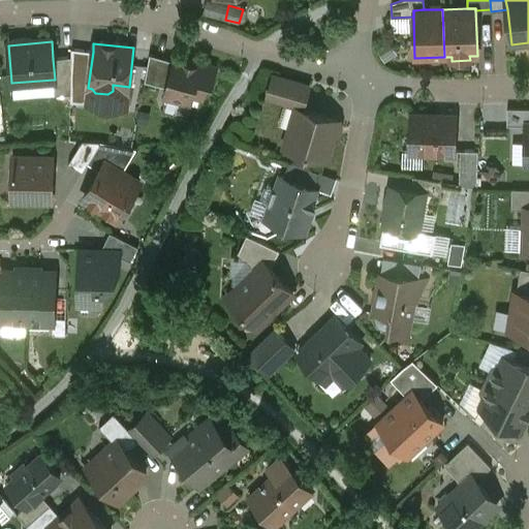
[(93,52),(71,49),(71,57),(72,57),(71,86),(71,87),(88,88),(93,52)]
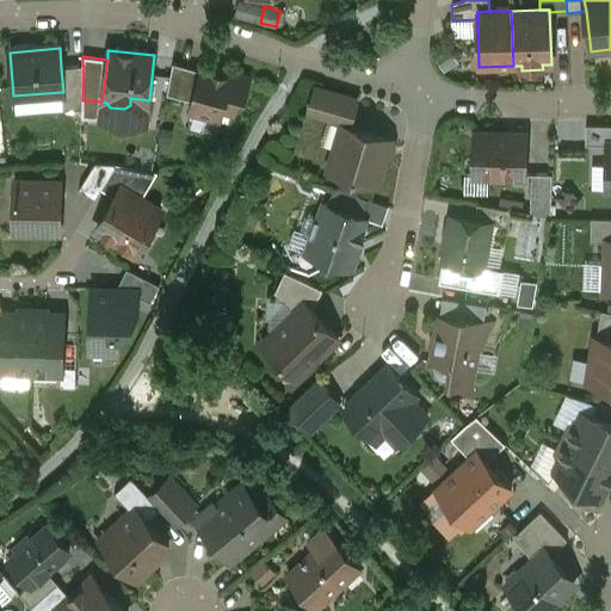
[(201,71),(173,63),(167,94),(192,102),(201,71)]
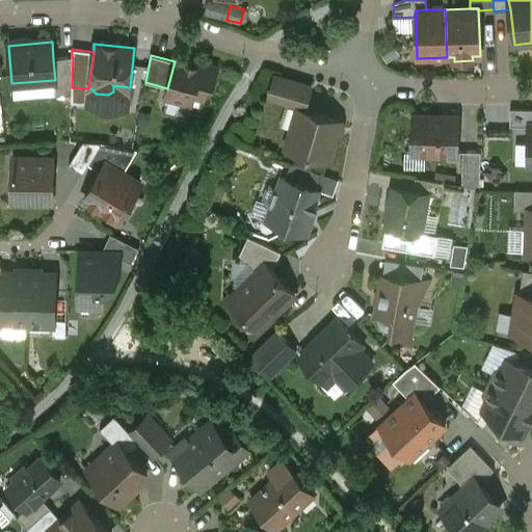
[(217,69),(177,56),(175,61),(167,88),(165,98),(191,105),(194,96),(204,98),(208,83),(213,84),(217,69)]
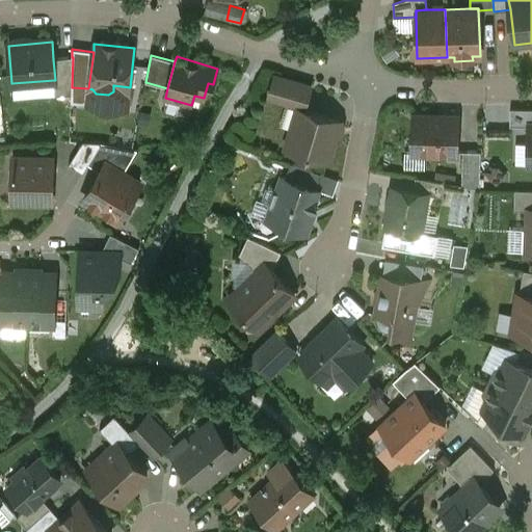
[(72,57),(53,59),(55,80),(54,80),(55,96),(72,95),(72,87),(72,86),(73,57),(72,57)]
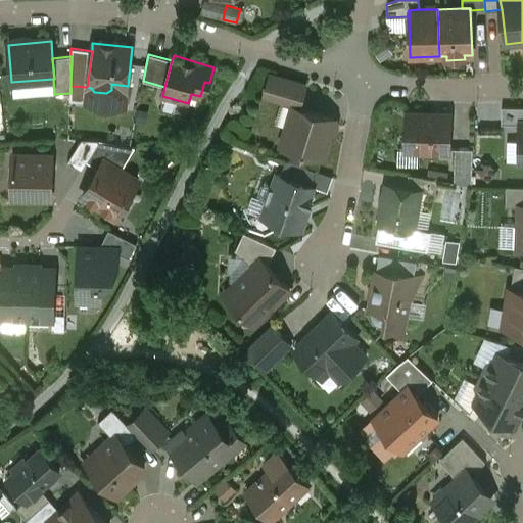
[(305,85),(271,75),(264,97),(298,108),(305,85)]
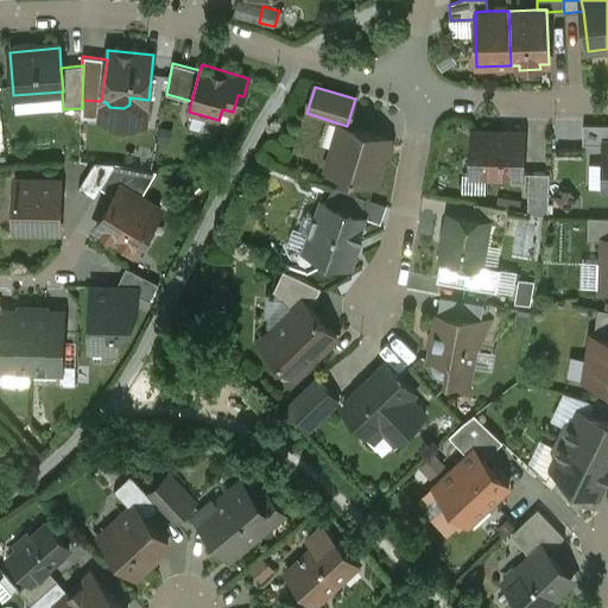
[(607,125),(583,125),(582,145),(603,145),(605,144),(607,143),(607,125)]
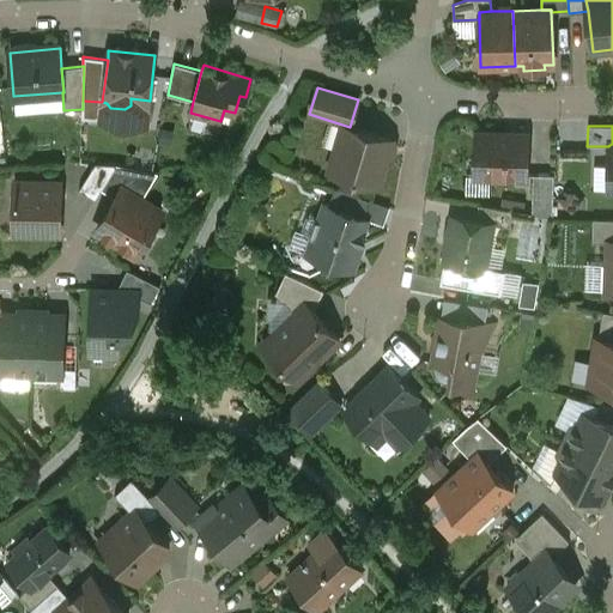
[(350,127),(344,145),(338,147),(331,171),(377,184),(390,139),(350,127)]
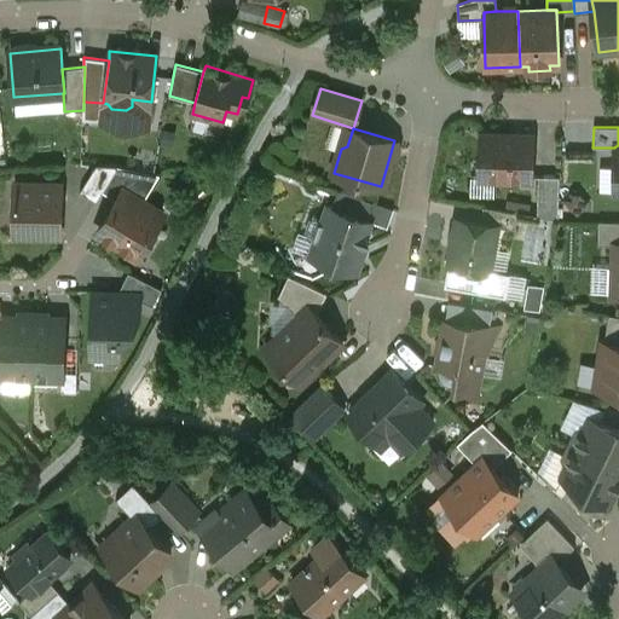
[(513,137),(481,136),(480,177),(497,178),(501,181),(508,181),(512,178),(531,178),(532,140),(514,139),(513,137)]
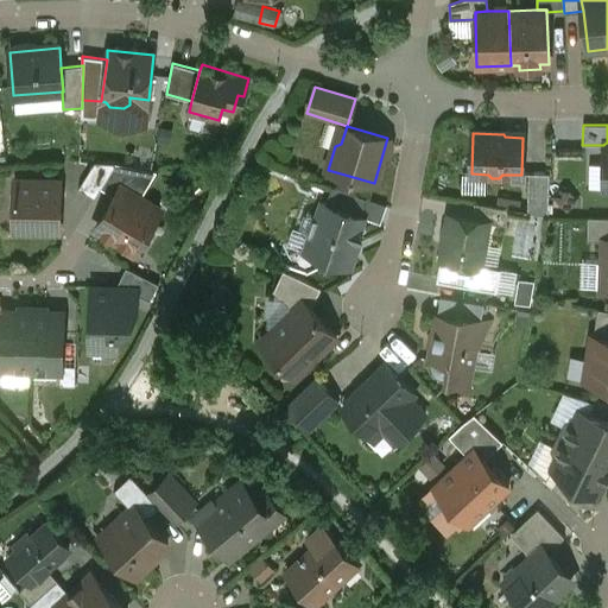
[(95,162),(78,188),(95,198),(101,188),(115,163),(95,162)]
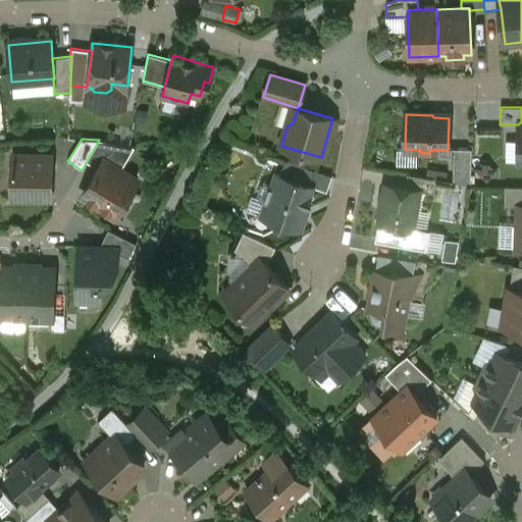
[(135,147),(99,140),(87,161),(99,168),(104,160),(120,170),(135,147)]
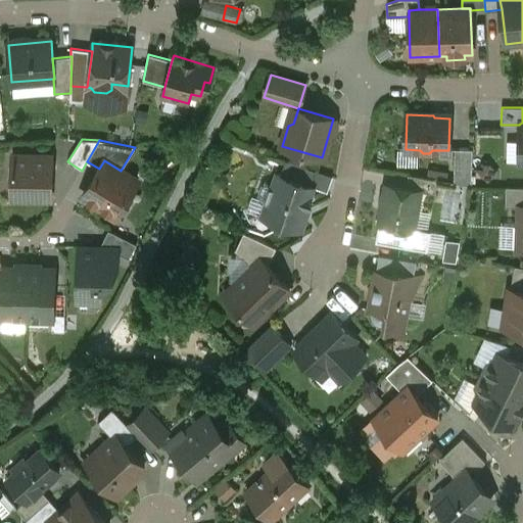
[(473,149),(455,148),(454,183),(472,186),(473,149)]
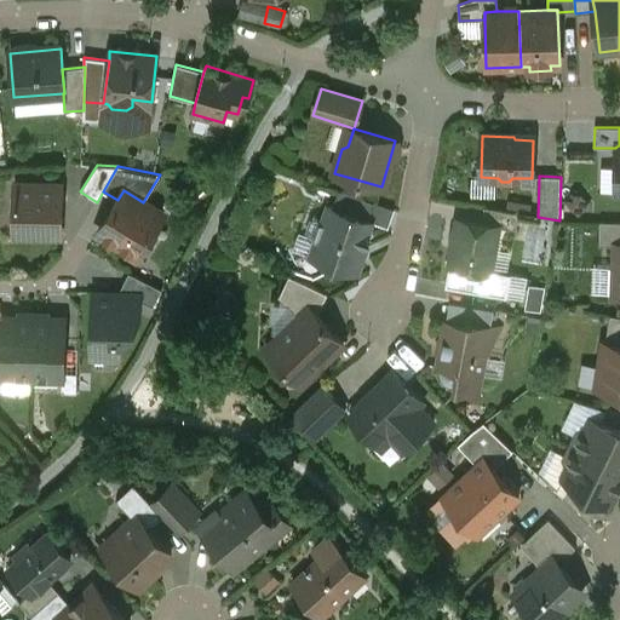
[(61,187),(16,185),(15,234),(61,235),(61,187)]
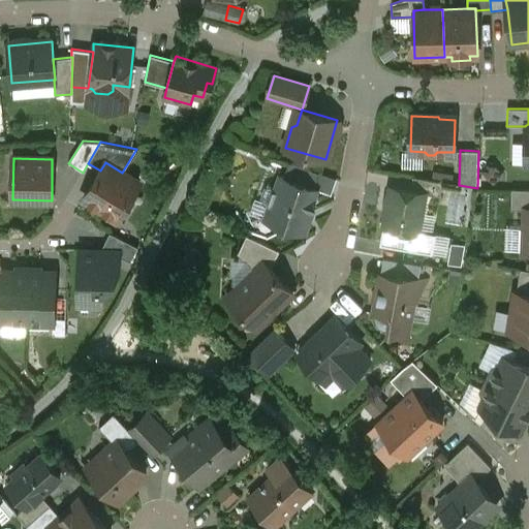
[(485,172),(498,183),(506,172),(493,161),(485,172)]
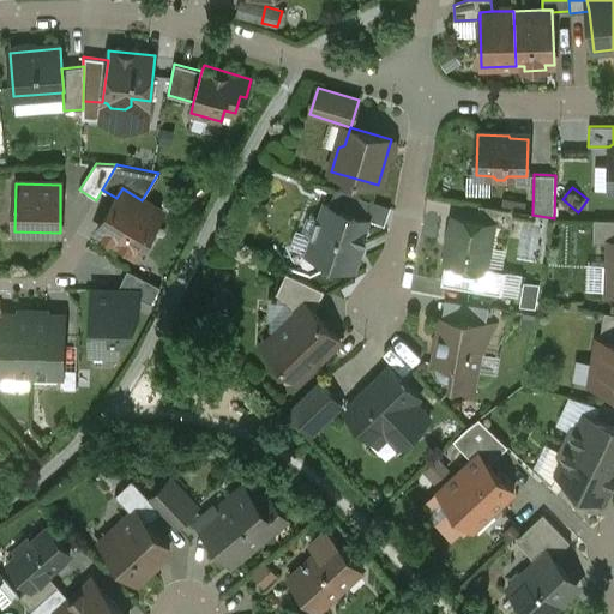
[(142,200),(122,188),(116,198),(97,229),(137,253),(162,212),(142,200)]
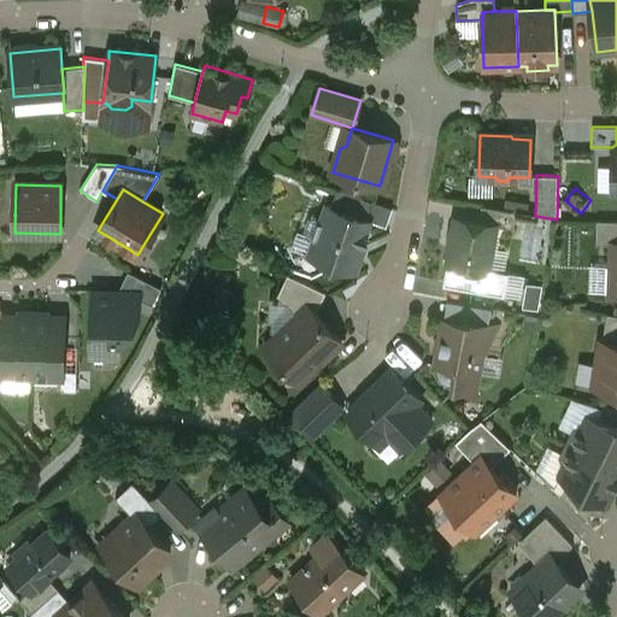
[(369,200),(339,191),(333,206),(364,217),(369,200)]
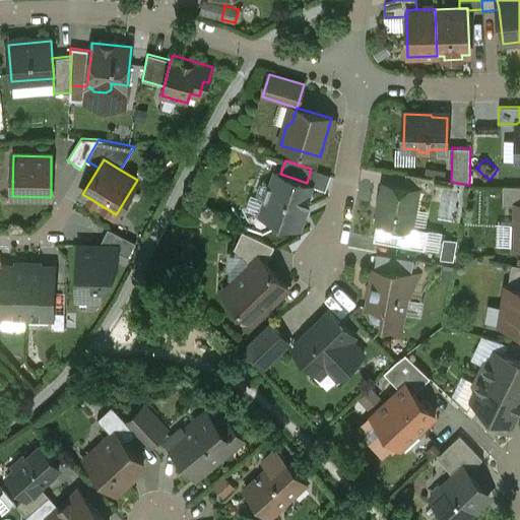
[(280,174),(276,173),(271,187),(261,184),(257,196),(266,199),(263,210),(271,213),(278,226),(285,222),(299,228),(303,216),(301,213),(304,204),(311,201),(308,194),(311,185),(307,183),(280,174)]
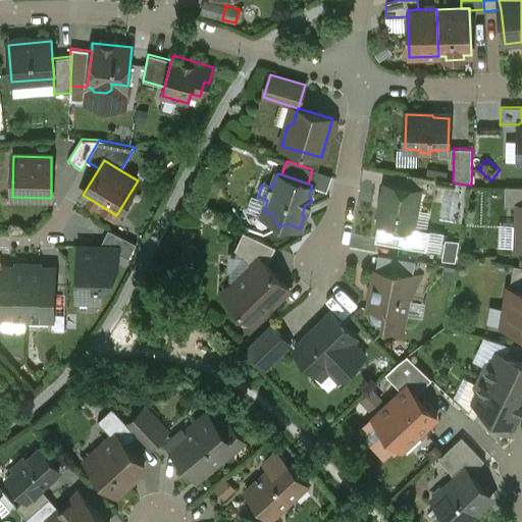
[(437,179),(407,174),(405,188),(420,190),(420,191),(434,194),(437,179)]
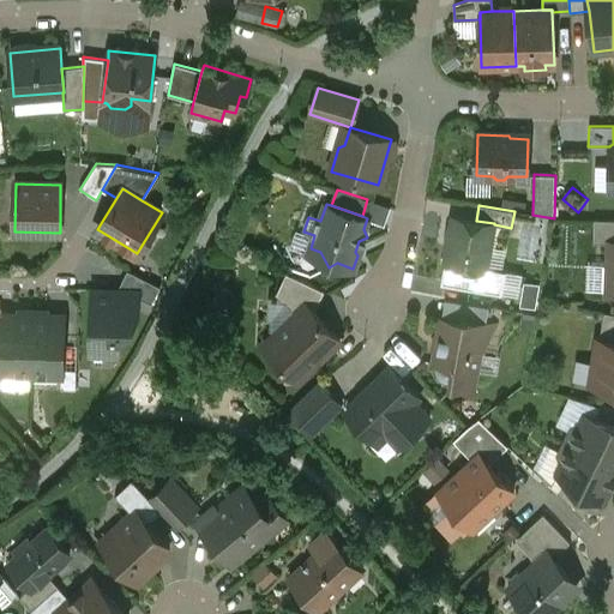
[(476,221),(452,216),(450,232),(447,230),(444,246),(447,246),(445,263),(486,270),(494,224),(494,223),(476,221)]
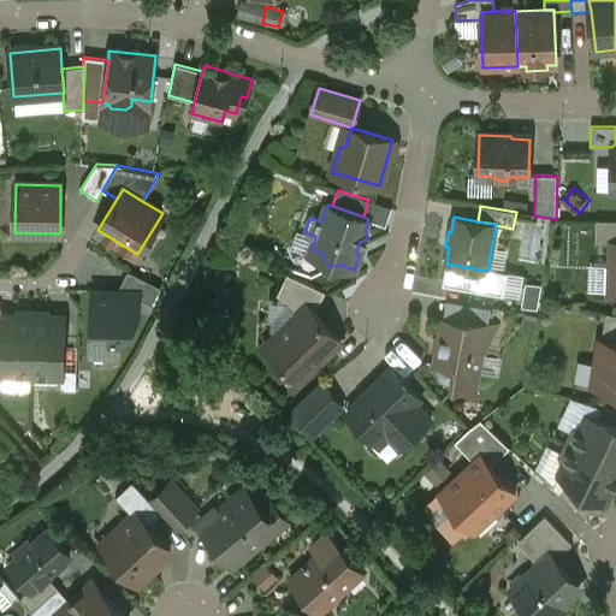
[(615,220),(596,220),(594,243),(612,244),(612,242),(615,242),(615,220)]
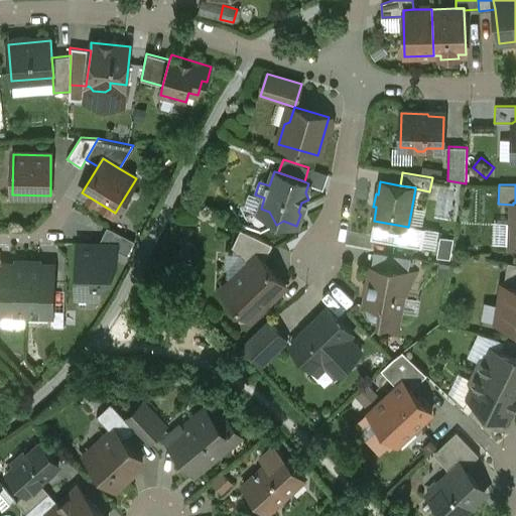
[(498,240),(509,240),(508,221),(497,222),(498,240)]
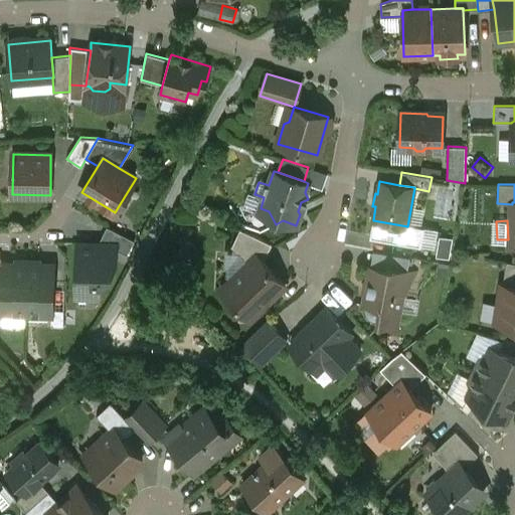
[(135,241),(107,227),(101,240),(100,245),(116,245),(116,249),(127,255),(135,241)]
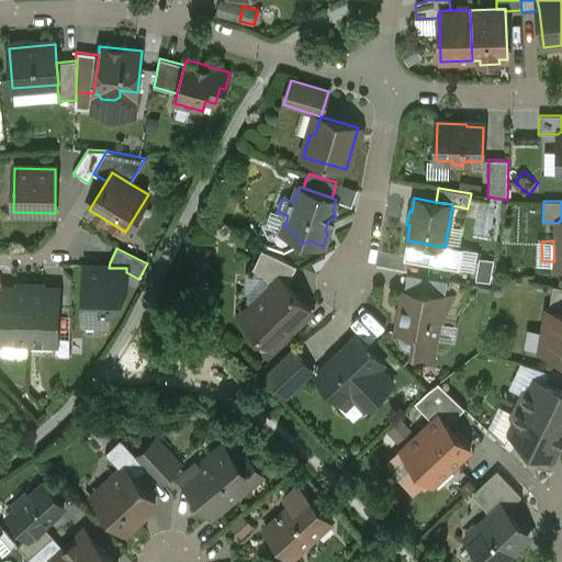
[(298,266),(261,249),(253,268),(271,288),(273,290),(284,281),(288,285),(298,266)]
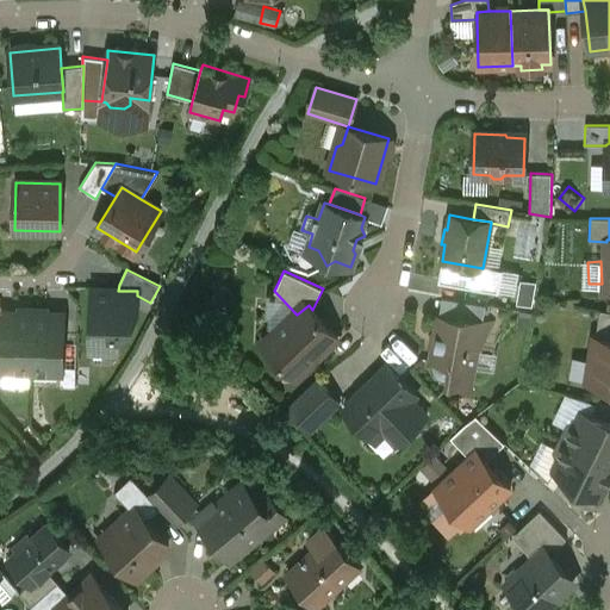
[(535,304),(539,280),(522,278),(520,302),(535,304)]
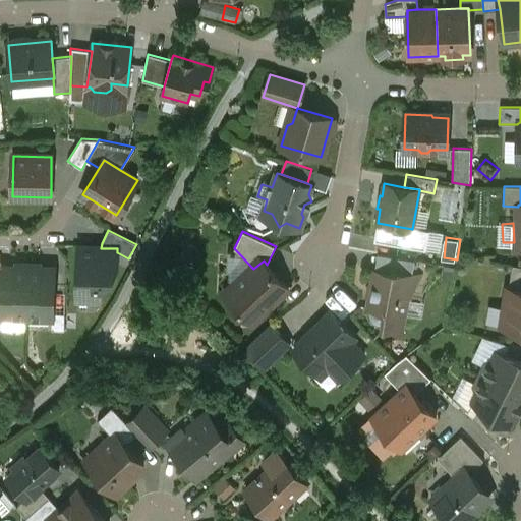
[(101,248),(78,247),(77,299),(97,300),(97,286),(105,286),(117,263),(117,252),(117,248),(101,248)]
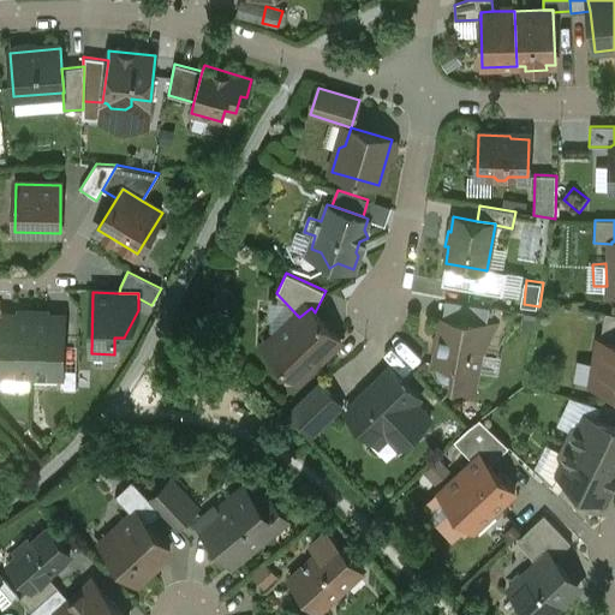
[(489,308),(446,299),(443,320),(463,322),(463,320),(487,324),(489,308)]
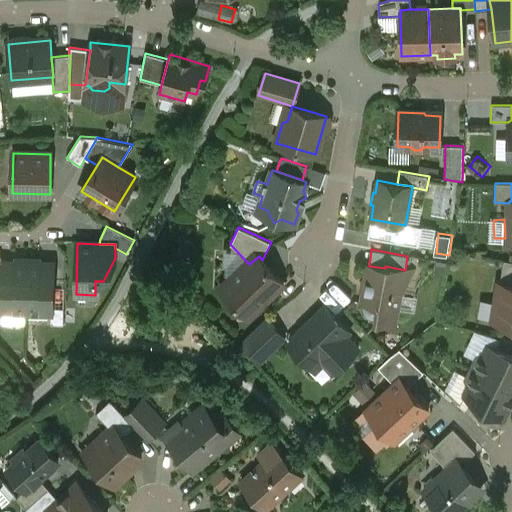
[(259,256),(249,264),(247,262),(219,288),(236,305),(240,300),(252,313),(284,282),(262,260),(259,256)]
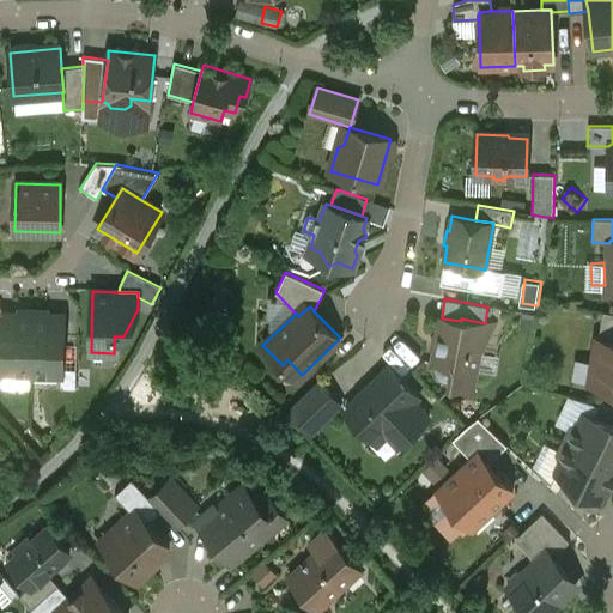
[(612,313),(602,311),(598,340),(612,341),(612,313)]
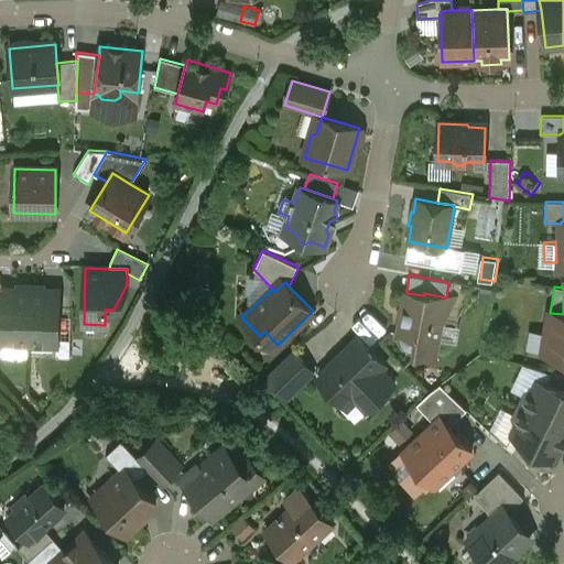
[(30,290),(17,290),(17,291),(3,291),(2,316),(1,343),(1,344),(29,344),(30,290)]
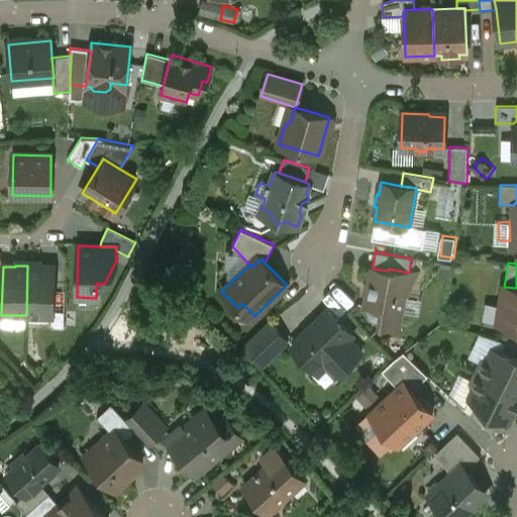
[(40,266),(27,266),(26,315),(52,316),(52,312),(54,268),(40,267),(40,266)]
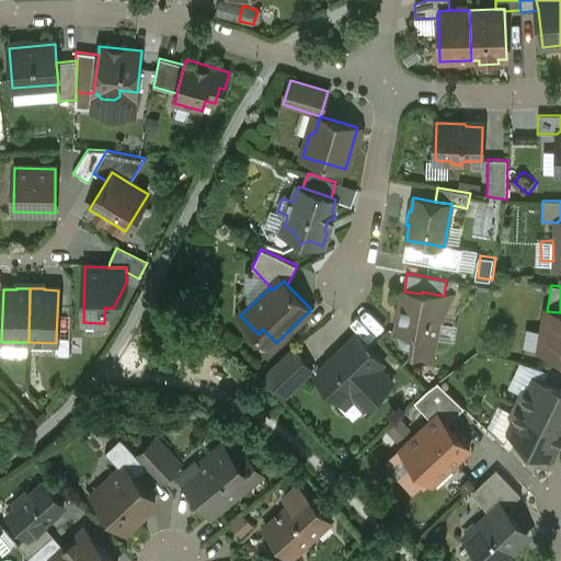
[(404,292),(403,292),(396,331),(399,332),(399,336),(400,342),(402,345),(407,348),(412,350),(411,351),(432,354),(437,322),(451,297),(444,296),(422,292),(422,294),(404,292)]
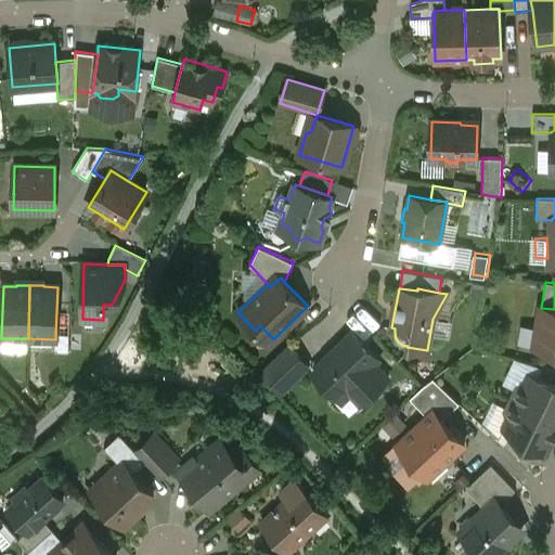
[(554,309),(541,308),(540,307),(537,328),(539,330),(536,347),(539,347),(543,353),(550,355),(554,350),(554,309)]
